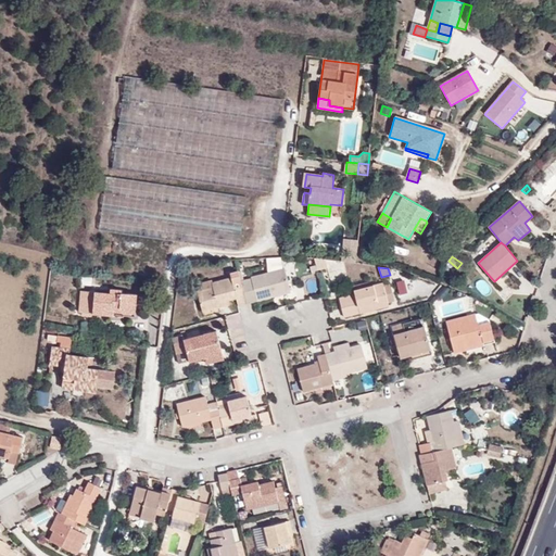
[(251,277),(251,278),(241,281),(247,303),(253,302),(291,292),(285,268),(251,277)]
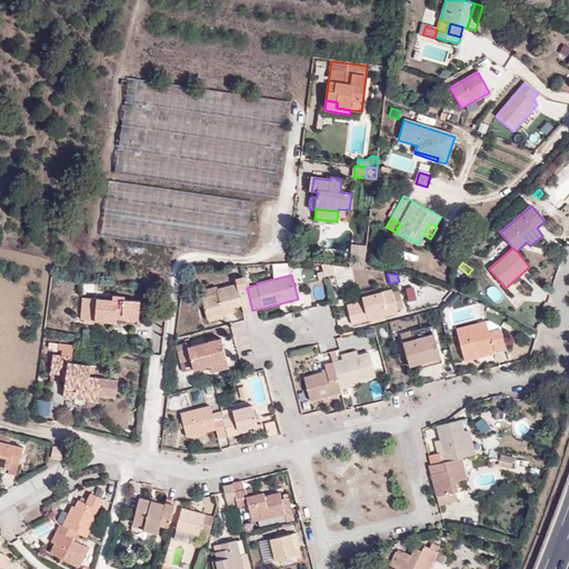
[(235,307),(241,306),(243,312),(252,310),(247,288),(245,277),(236,279),(237,285),(217,290),(218,295),(201,299),(202,300),(207,319),(226,313),(225,310),(235,307)]
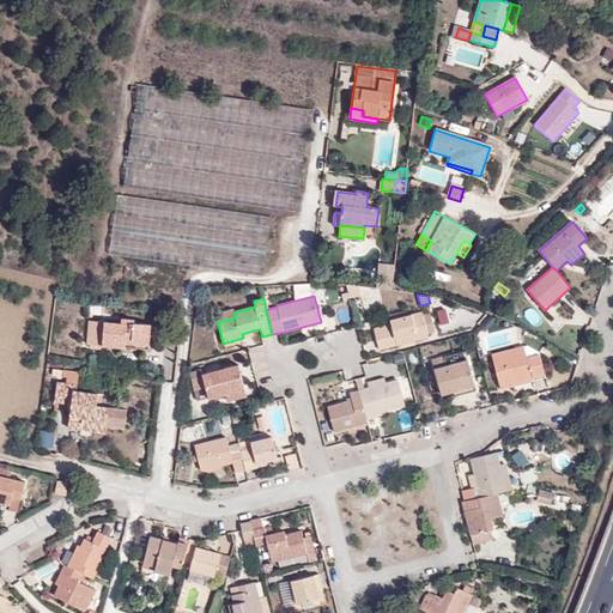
[(404,309),(388,313),(390,320),(407,315),(404,309)]
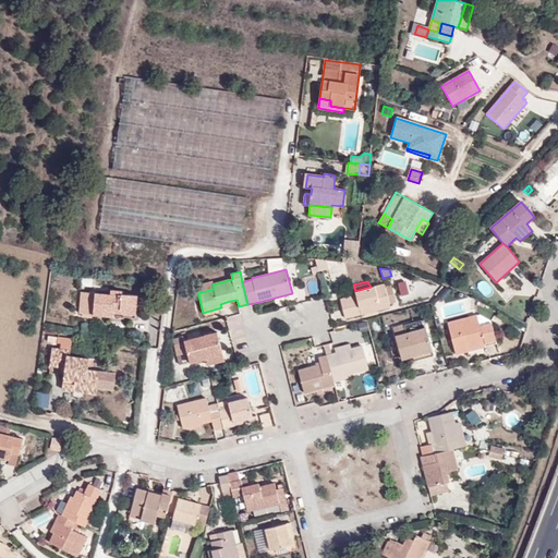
[(193,287),(196,295),(198,294),(197,293),(214,289),(213,284),(211,282),(193,287)]
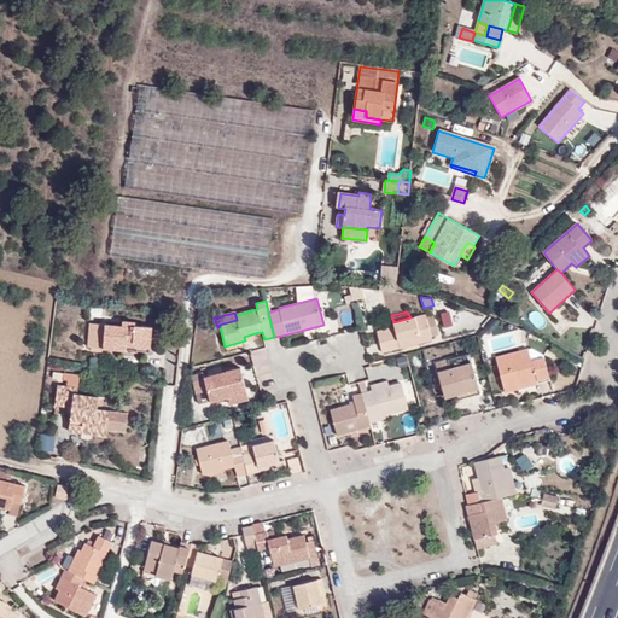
[(426,314),(410,318),(394,322),(394,327),(377,332),(383,353),(432,339),(432,336),(430,327),(436,325),(433,314),(426,316),(426,314)]
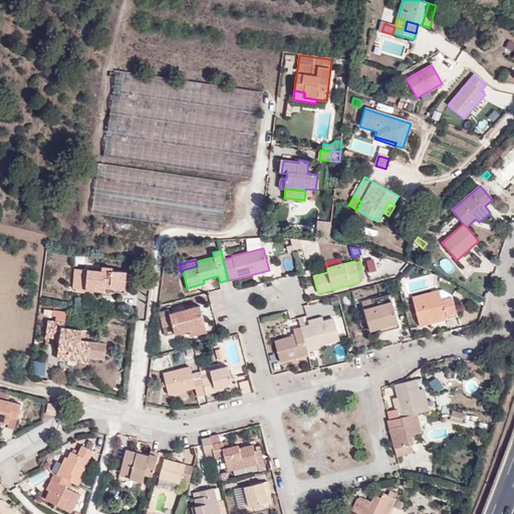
[(112,271),(99,270),(99,275),(76,270),(72,289),(84,291),(84,294),(102,295),(103,291),(110,291),(110,287),(124,288),(125,275),(112,274),(112,271)]
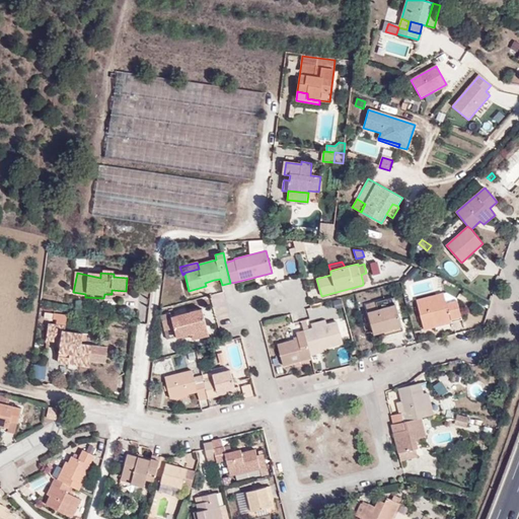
[(417,300),(424,329),(436,326),(435,322),(450,318),(451,319),(461,316),(457,300),(446,303),(443,293),(417,300)]
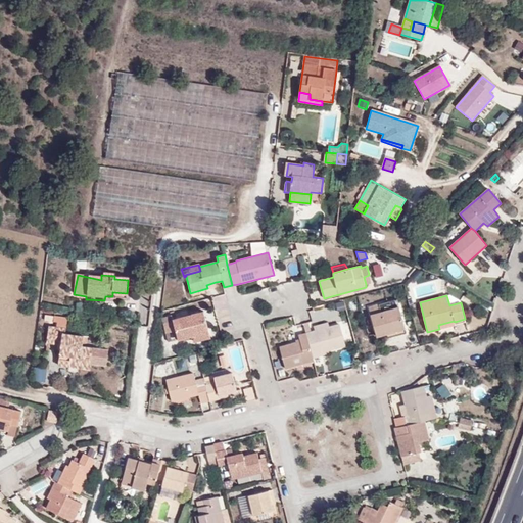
[(376,336),(387,333),(405,328),(397,299),(369,307),(376,336)]
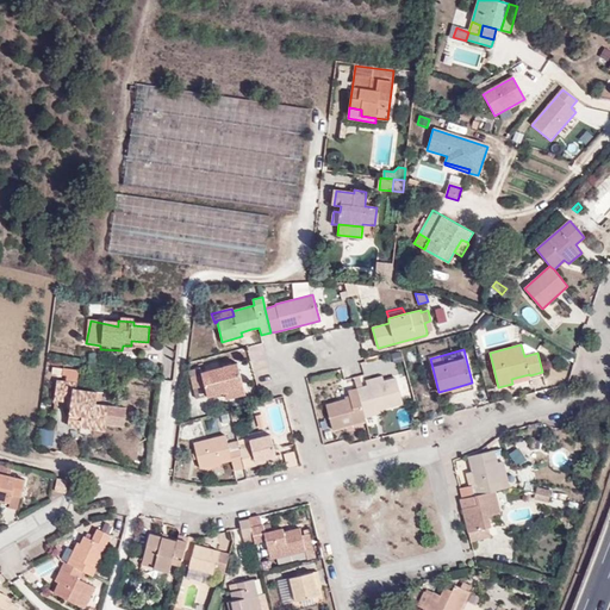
[(402,360),(398,353),(390,355),(393,363),(402,360)]
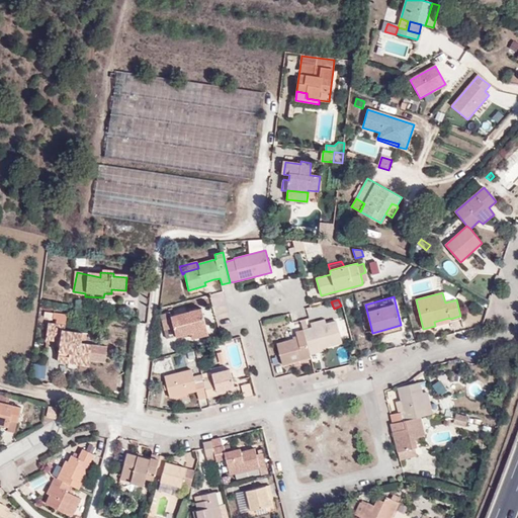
[(174,329),(176,336),(191,333),(206,329),(201,308),(171,317),(170,314),(160,317),(164,333),(174,329)]
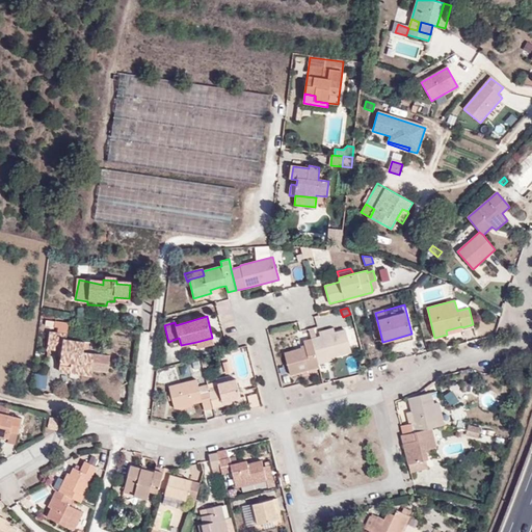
[(61,350),(59,370),(71,371),(73,363),(80,364),(80,368),(92,370),(95,353),(84,352),(85,341),(65,340),(68,324),(54,321),(54,327),(58,327),(57,333),(50,331),(48,348),(61,350)]
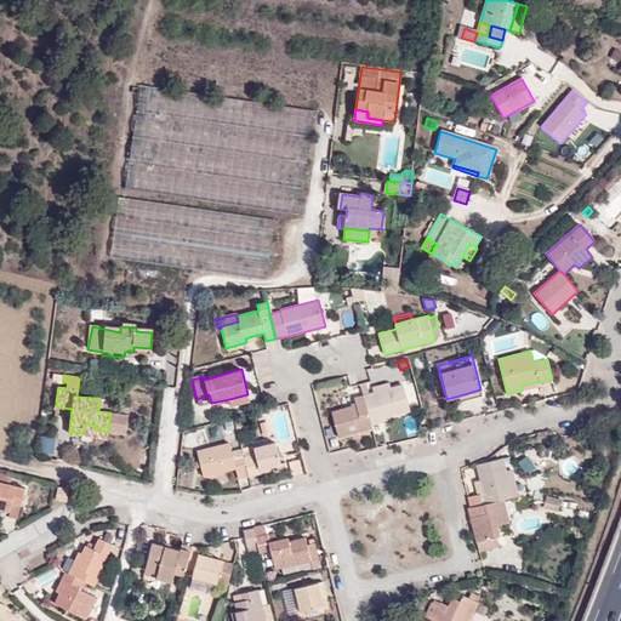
[(522,391),(553,382),(552,379),(540,382),(539,381),(520,386),(522,391)]
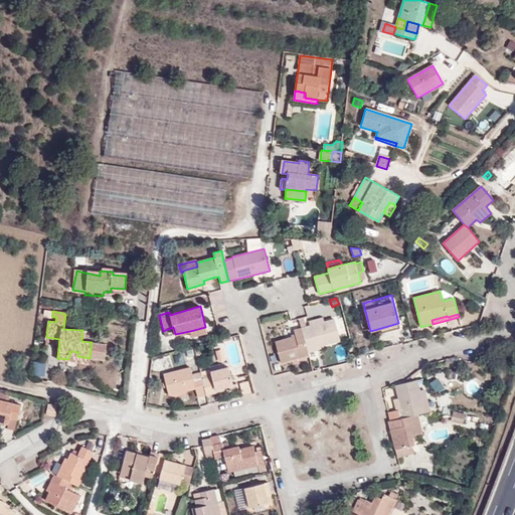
[(322,317),(309,320),(311,325),(323,322),(322,317)]
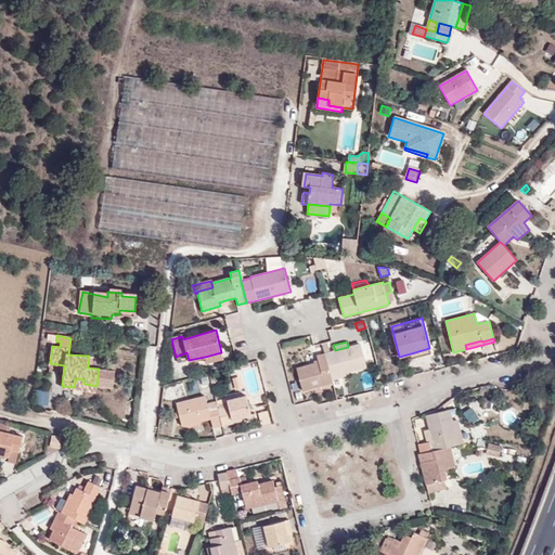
[(348,347),(335,350),(325,353),(332,377),(349,372),(366,368),(361,344),(348,347)]
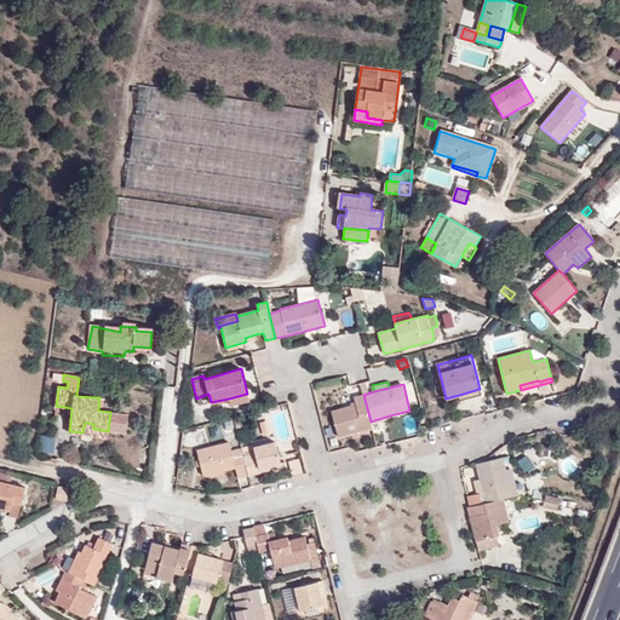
[(460,401),(481,395),(480,389),(459,395),(460,401)]
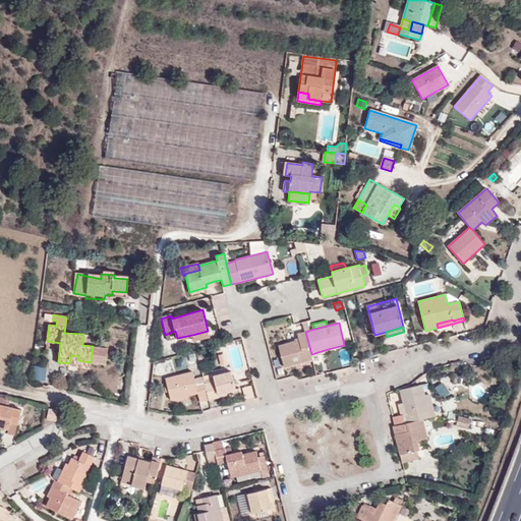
[(194,341),(210,336),(208,331),(192,335),(194,341)]
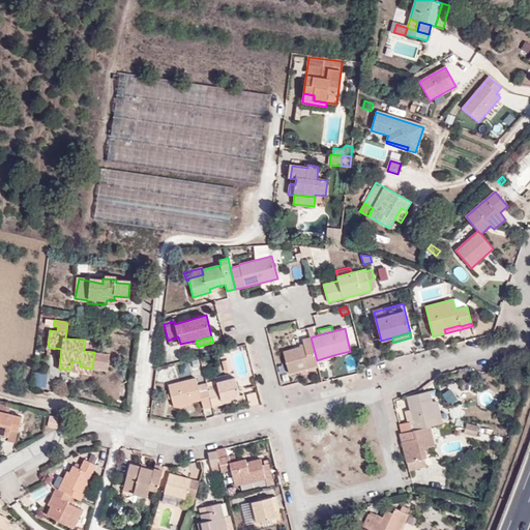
[(284,352),(290,374),(319,365),(318,363),(317,360),(311,337),(302,340),(303,346),(284,352)]
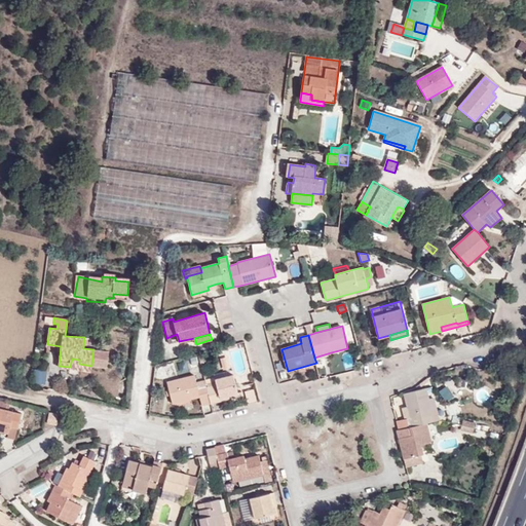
[(91,366),(107,367),(108,351),(94,349),(91,366)]
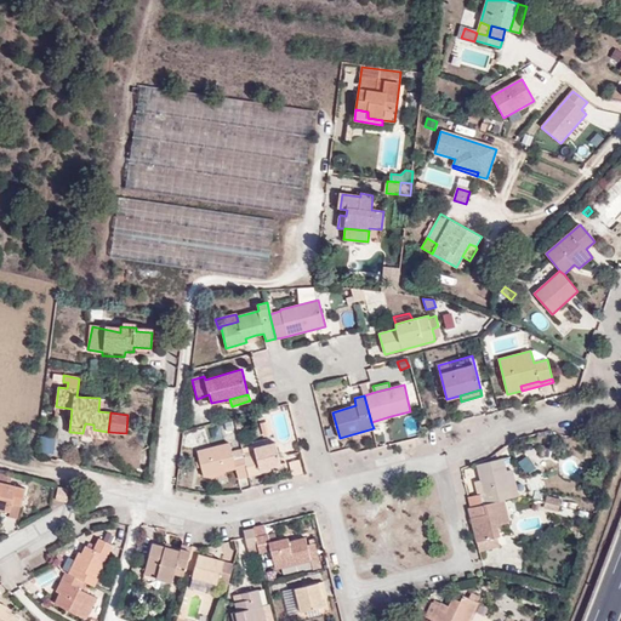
[(402,416),(408,436),(419,433),(412,412),(402,416)]
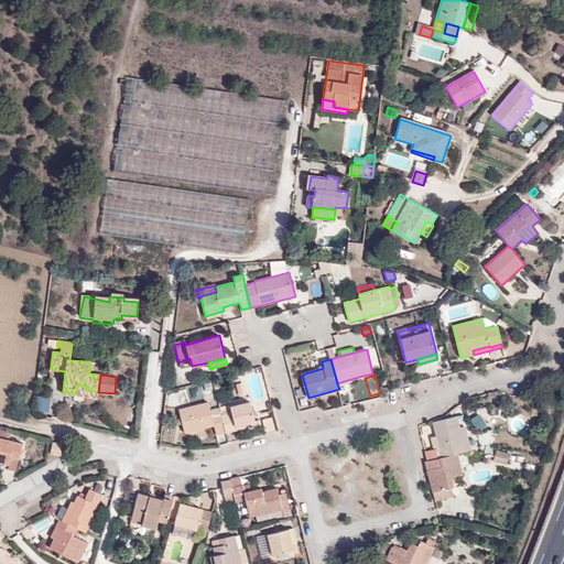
[(75,396),(97,399),(98,392),(85,390),(85,386),(77,384),(75,393),(75,396)]
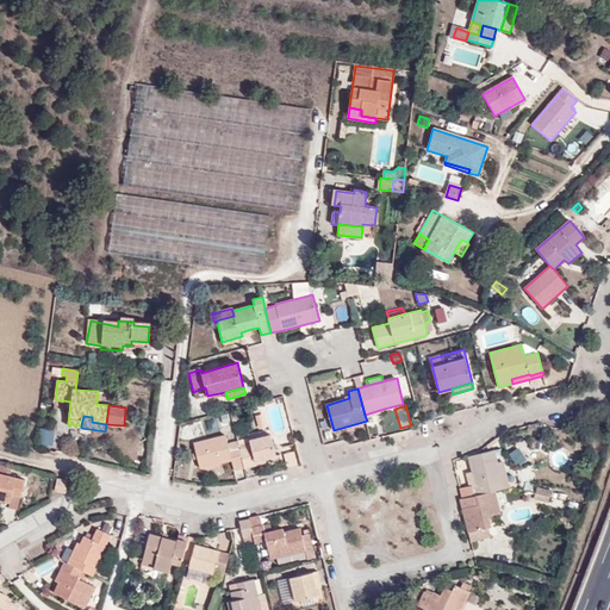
[(54,446),(55,430),(44,430),(43,446),(54,446)]
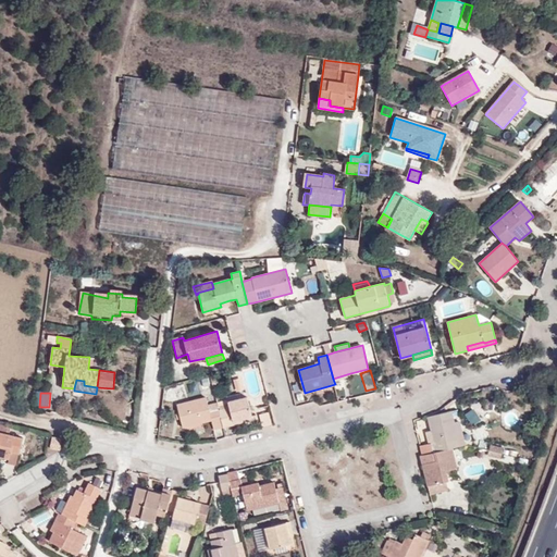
[(212,420),(214,430),(223,428),(219,410),(209,412),(206,396),(176,404),(182,428),(212,420)]
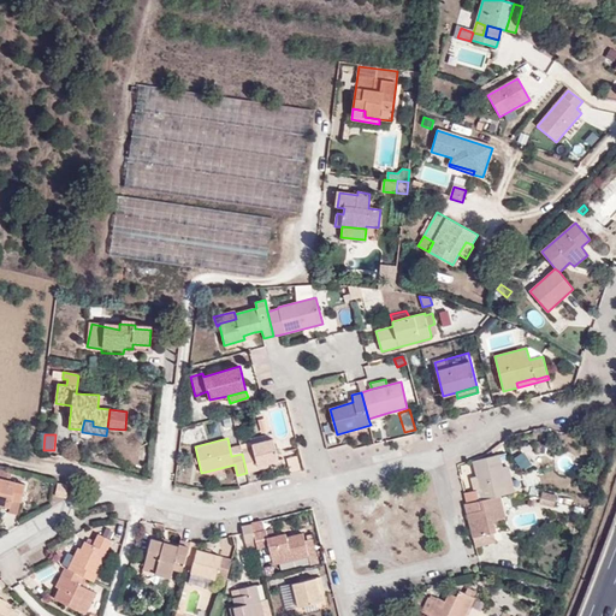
[(252,448),(254,450),(242,454),(247,473),(259,469),(258,466),(268,462),(279,460),(273,438),(252,444),(252,448)]
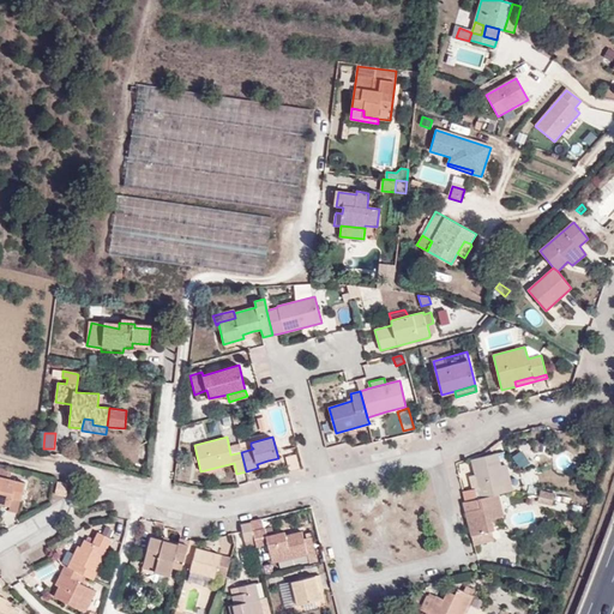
[(498,453),(471,459),(476,476),(481,498),(498,494),(507,492),(500,465),(498,453)]
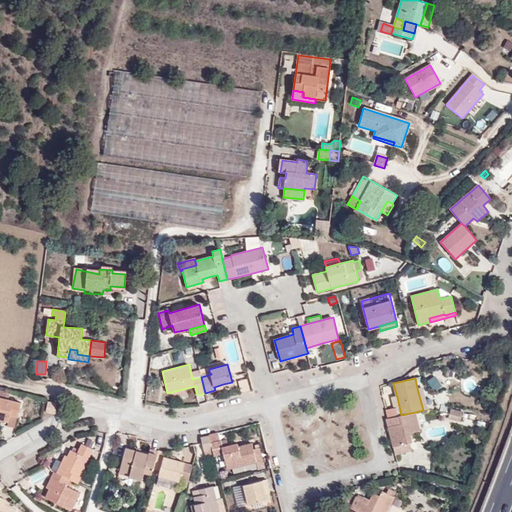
[(428,409),(421,387),(417,388),(423,410),(428,409)]
